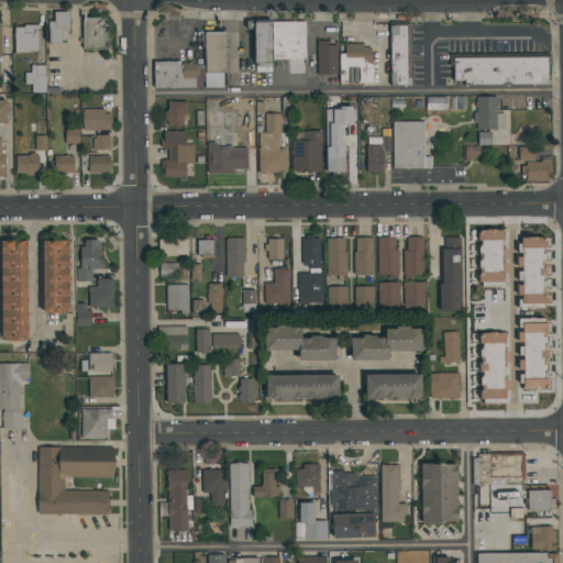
[(48,22),(48,43),(68,43),(68,12),(54,12),(54,21),(48,22)]
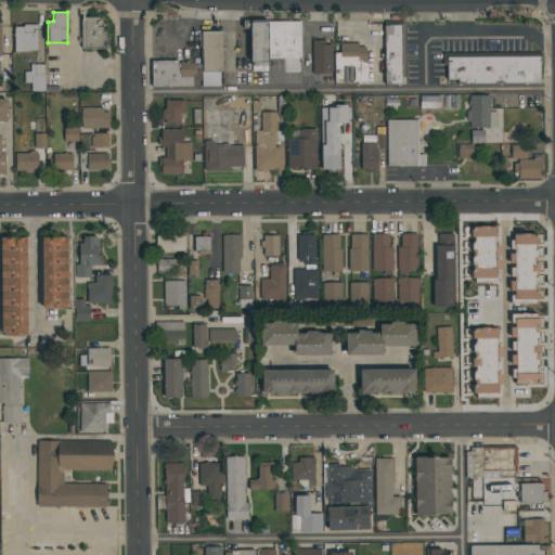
[(105,49),(105,20),(81,20),(81,49),(105,49)]
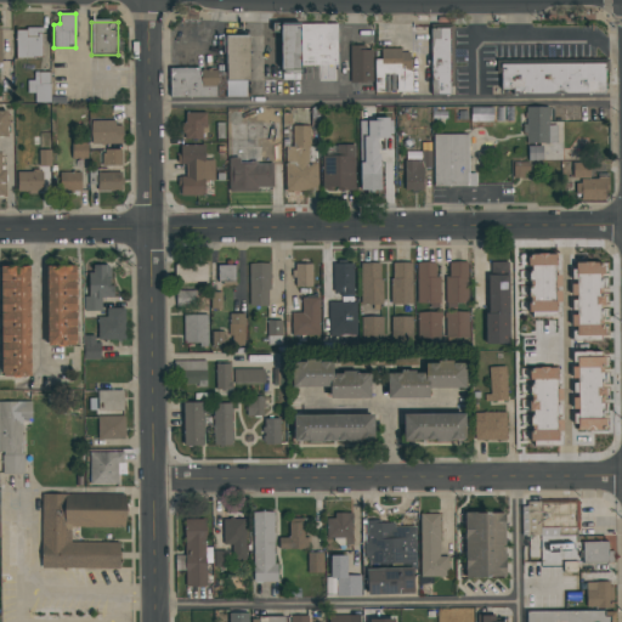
[(337,24),(281,26),(281,80),(300,80),(300,66),(318,66),(318,82),(337,82),(337,24)]
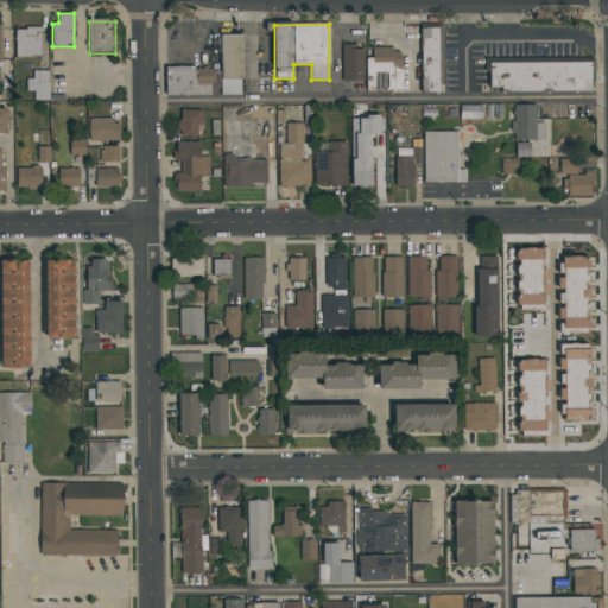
[(443,27),(420,27),(422,92),(444,92),(443,27)]
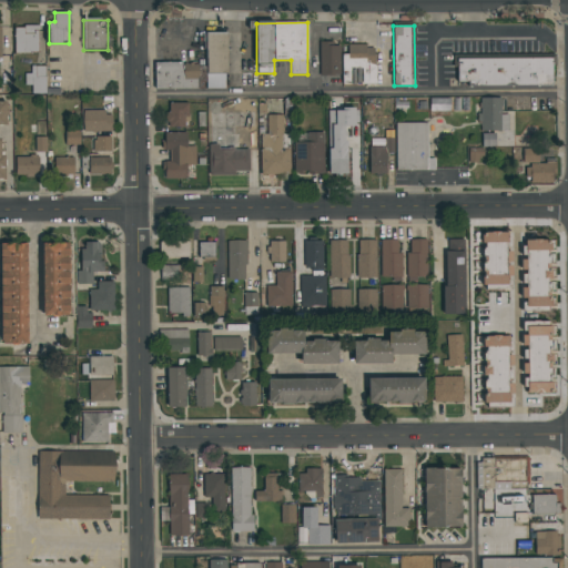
[(39,52),(38,27),(14,27),(16,52),(39,52)]
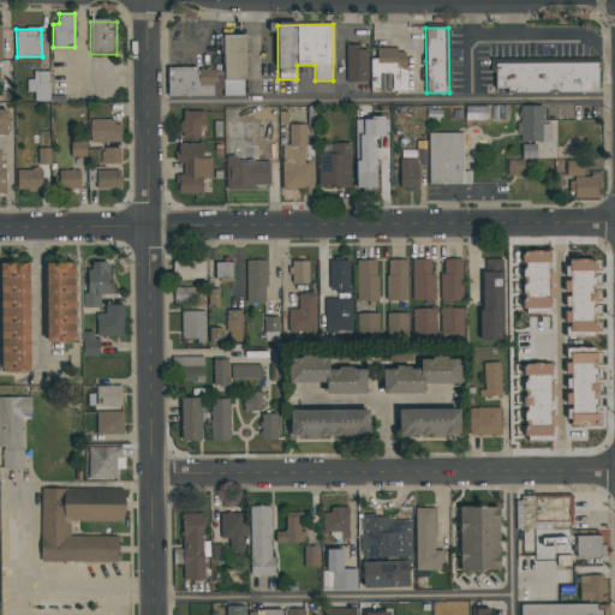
[(224,96),(245,96),(246,35),(224,35),(224,96)]
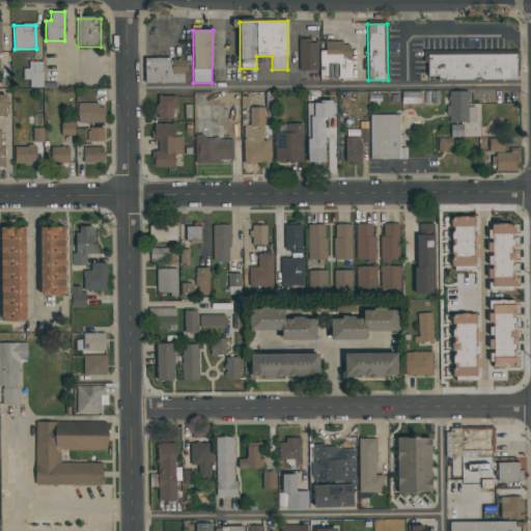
[(317,44),(307,44),(306,38),(298,39),(299,72),(318,71),(317,44)]
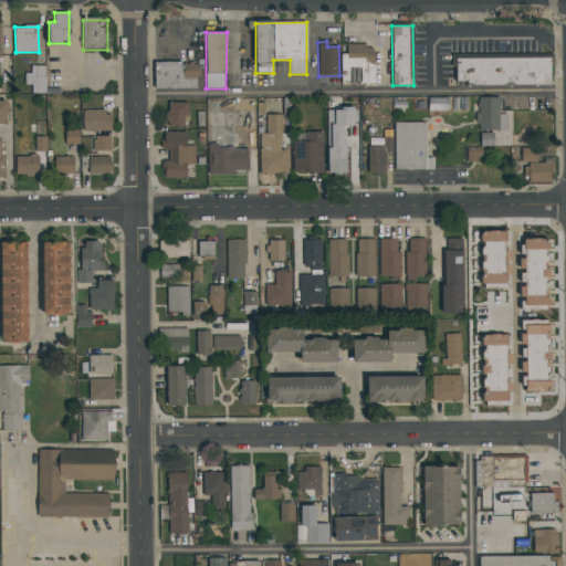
[(375,83),(374,45),(346,45),(347,54),(341,54),(342,83),(375,83)]
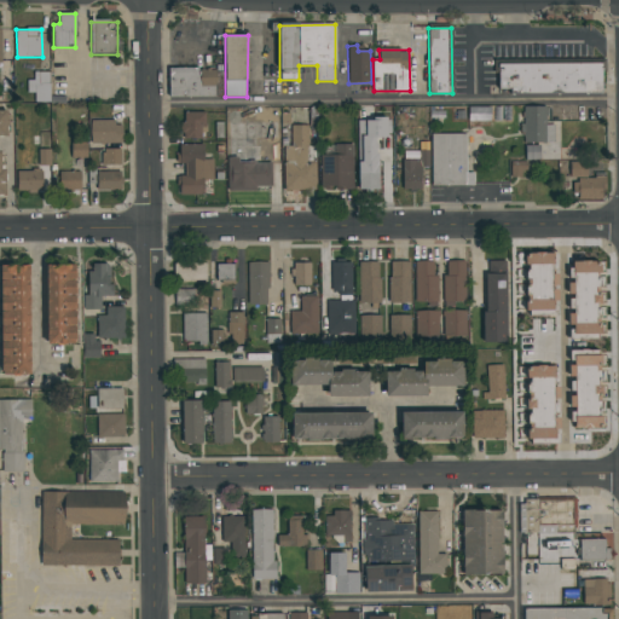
[(602,64),(498,63),(498,88),(510,88),(510,92),(602,93),(602,64)]
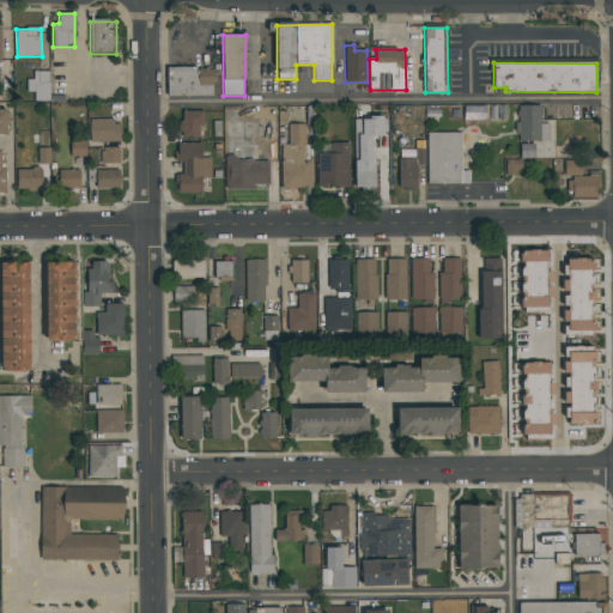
[(214,96),(214,67),(167,68),(168,96),(214,96)]
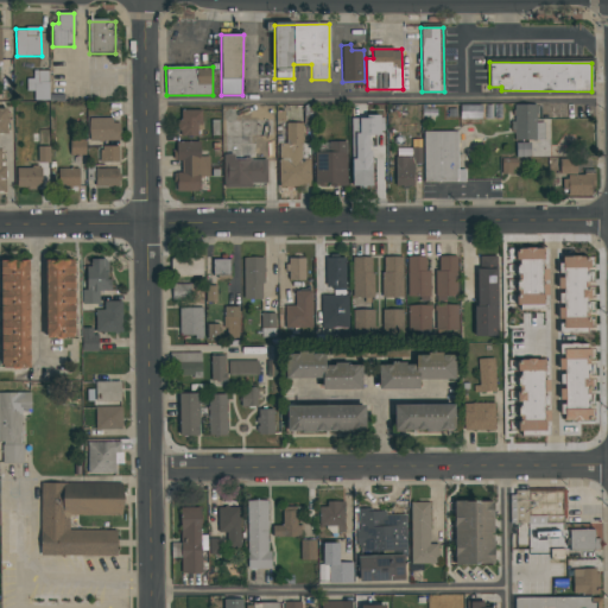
[(49,71),(30,70),(29,92),(35,92),(35,100),(49,100),(49,71)]
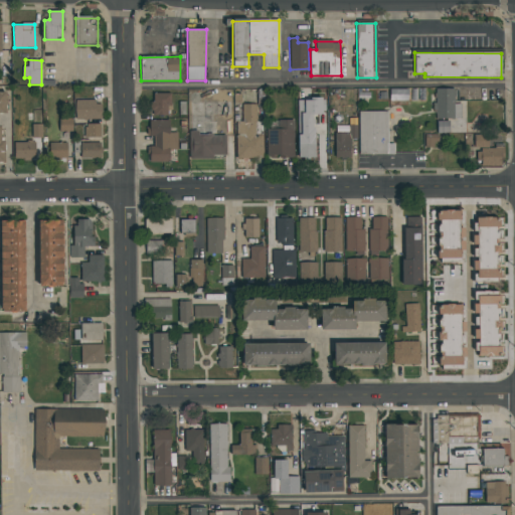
[(436,119),(461,119),(462,104),(455,104),(455,89),(436,89),(436,119)]
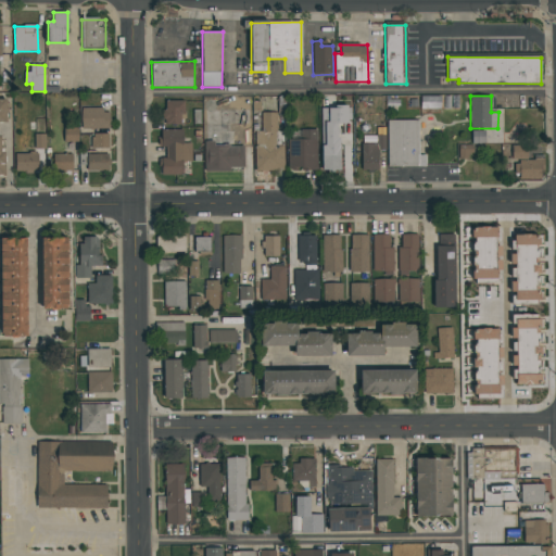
[(184,101),(164,101),(164,125),(184,125),(184,101)]
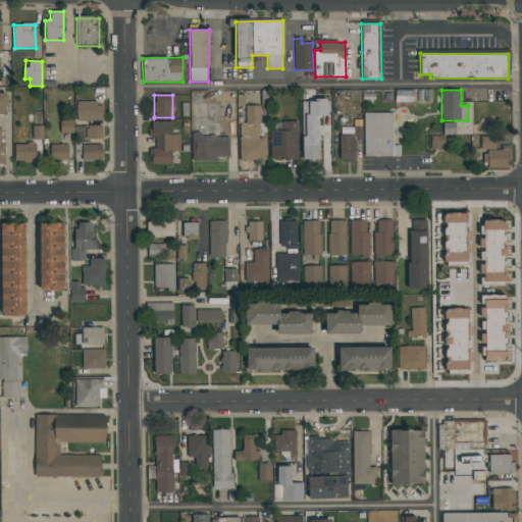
[(318,160),(318,115),(329,115),(329,100),(303,100),(303,138),(302,138),(302,160),(318,160)]
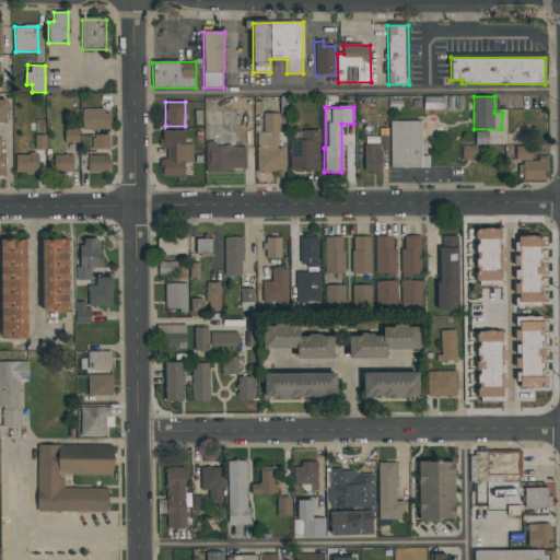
[(111,109),(82,111),(82,130),(111,129),(111,109)]
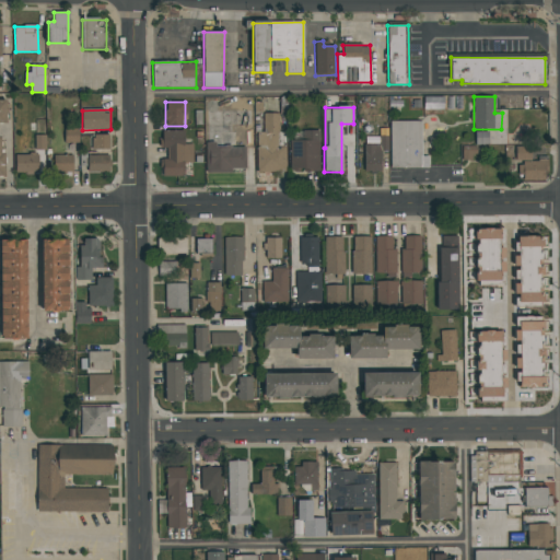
[(257,173),(286,173),(286,146),(279,146),(278,113),(264,114),(264,131),(256,131),(257,173)]
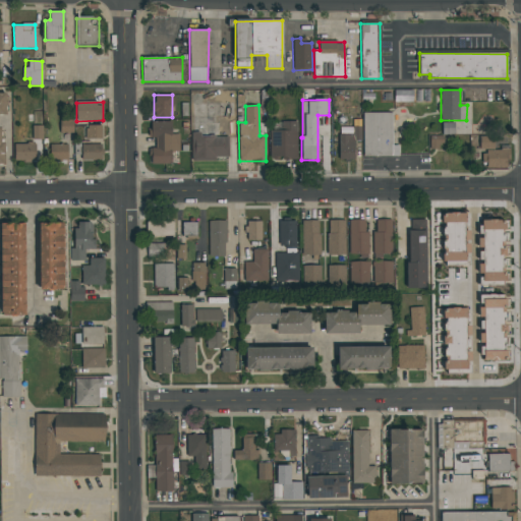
[(209,119),(191,119),(191,159),(228,159),(228,136),(209,136),(209,119)]
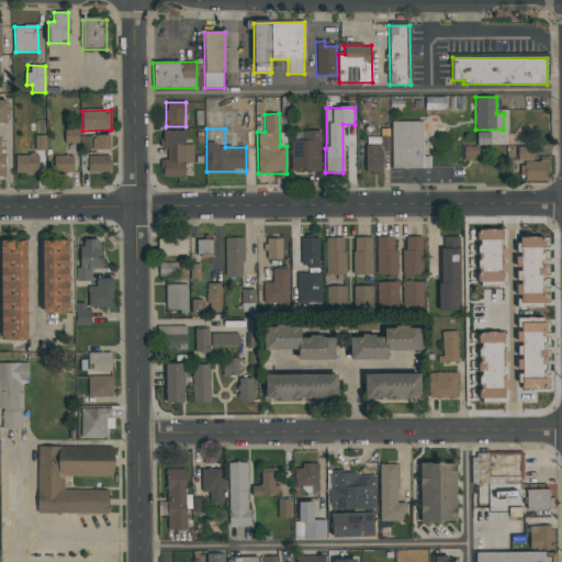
[(65,144),(79,143),(78,130),(65,130),(65,144)]
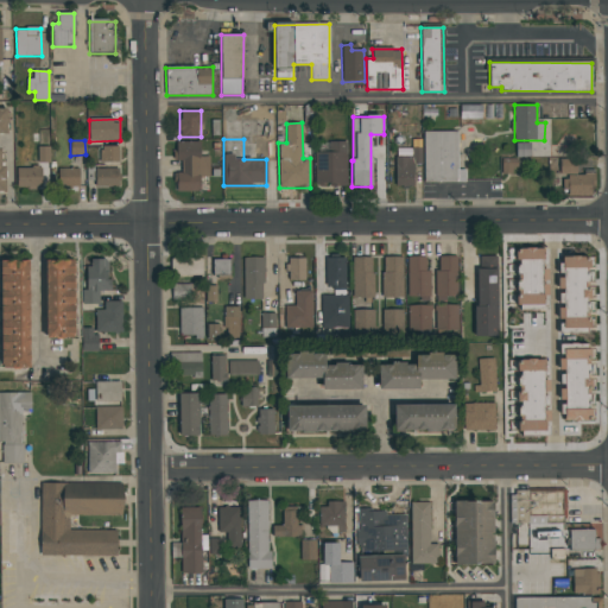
[(316,185),(347,185),(346,141),(328,143),(328,152),(315,152),(316,185)]
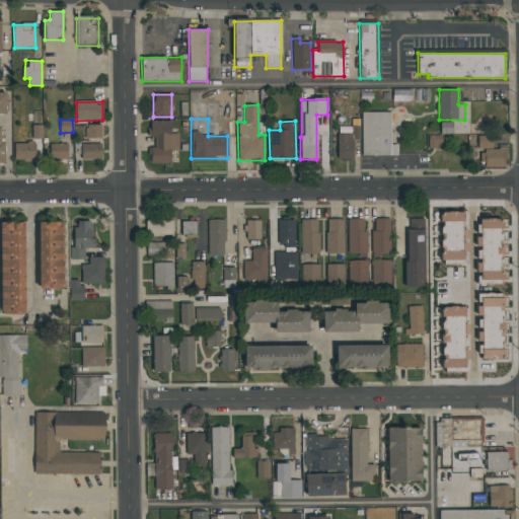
[(170,122),(150,122),(150,138),(156,138),(156,147),(151,147),(150,164),(170,164),(171,151),(178,151),(178,134),(170,134),(170,122)]
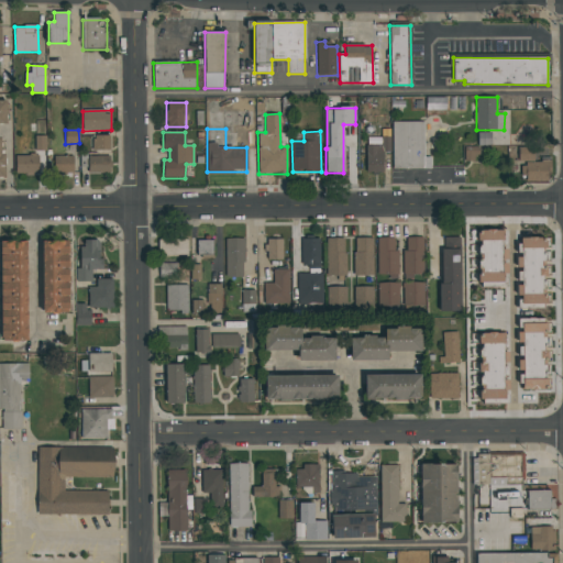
[(110,151),(110,135),(92,135),(92,151),(110,151)]
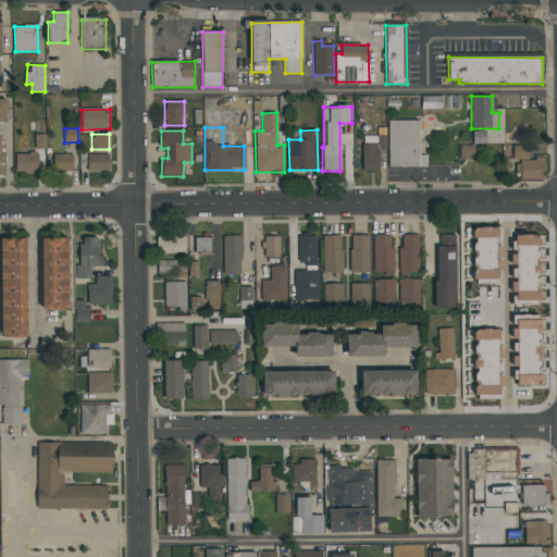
[(20,136),(20,150),(27,150),(27,149),(45,149),(46,137),(20,136)]
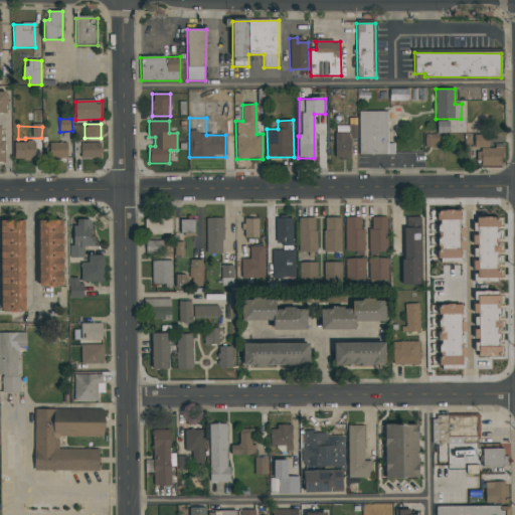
[(35,142),(14,142),(14,160),(36,159),(35,142)]
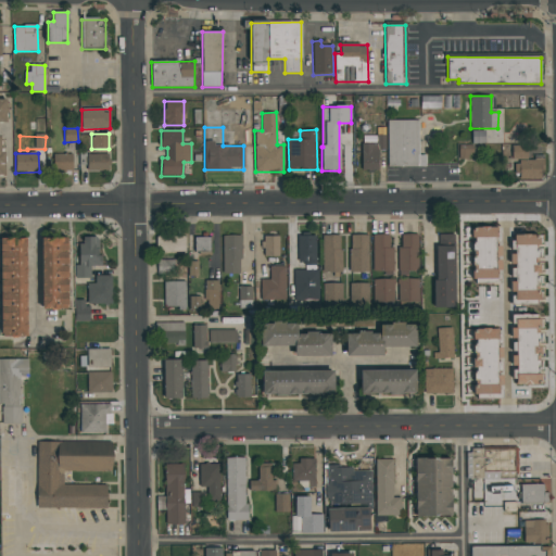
[(73,154),(53,154),(54,172),(73,172),(73,154)]
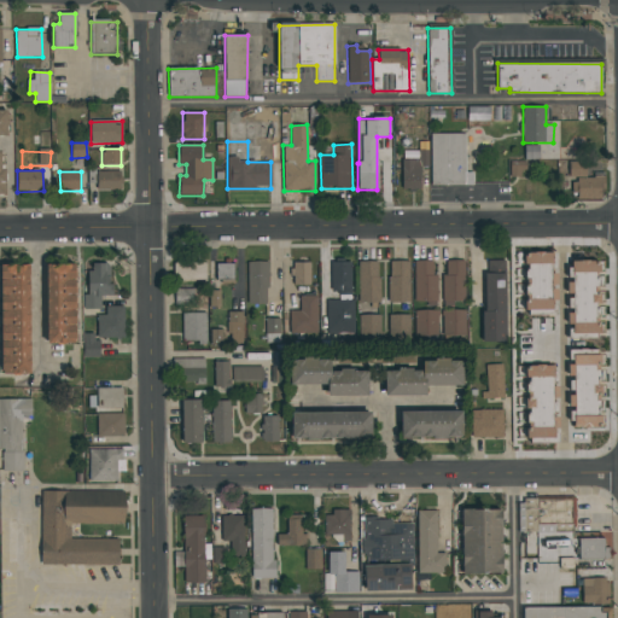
[(97,190),(122,191),(122,172),(97,172),(97,190)]
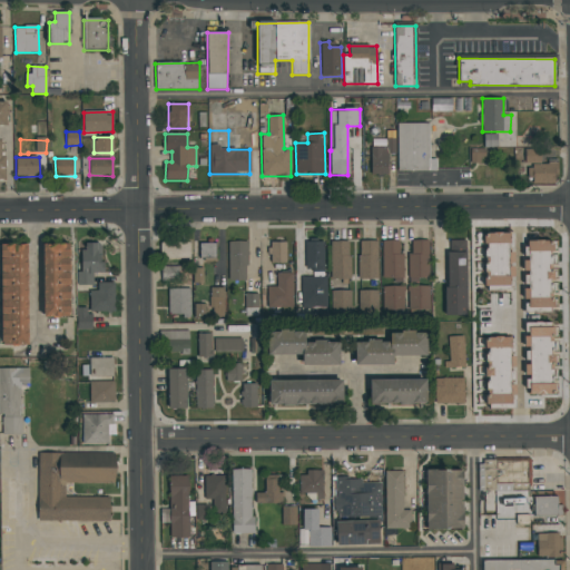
[(512,286),(512,252),(510,252),(509,233),(483,233),(484,286),(512,286)]
